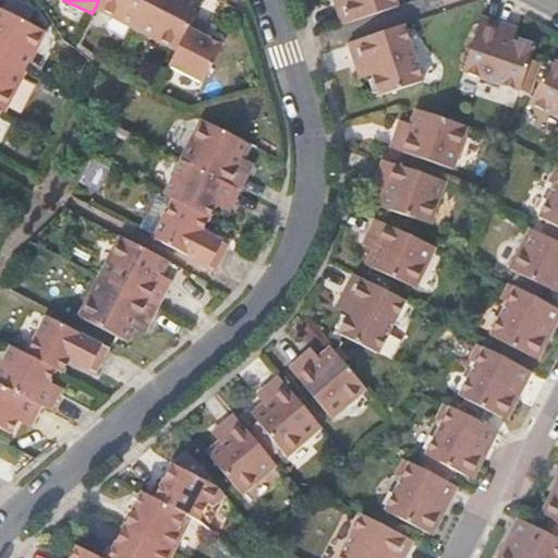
[(98,0),(96,7),(136,27),(149,0),(98,0)]
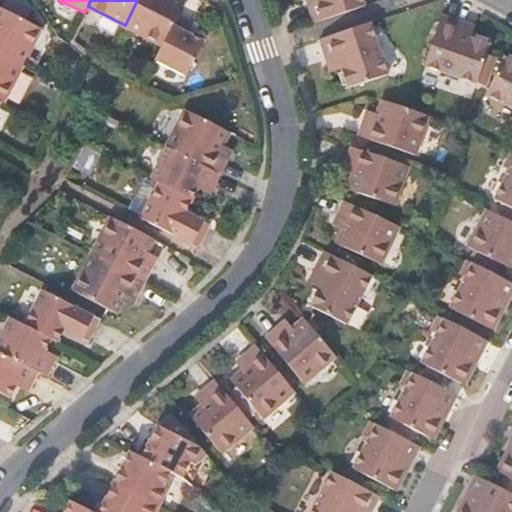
[(137,0),(125,25),(161,44),(177,14),(183,0),(137,0)]
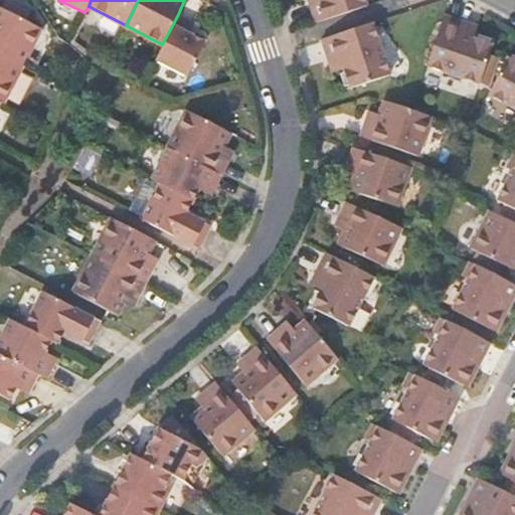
[(306,0),(314,21),(364,4),(362,0),(306,0)]
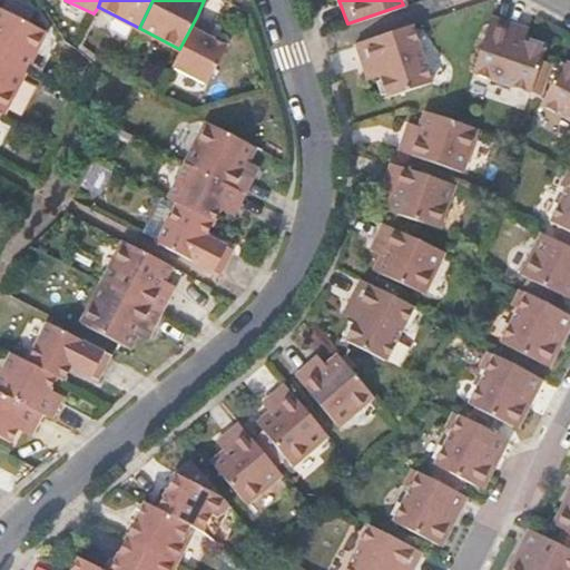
[(0,58),(27,71),(47,31),(0,6),(0,58)]
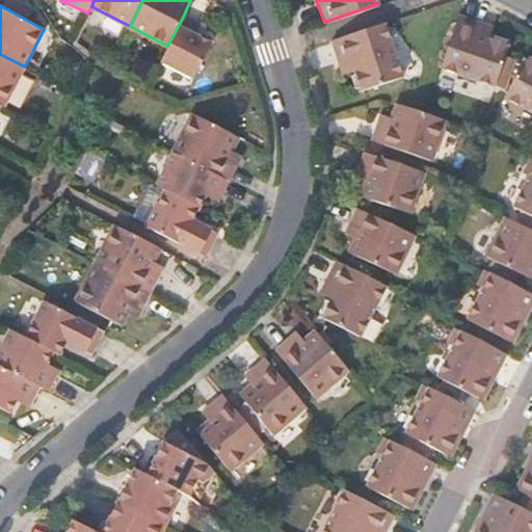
[(458,11),(441,65),(495,83),(509,41),(478,30),(481,19),(458,11)]
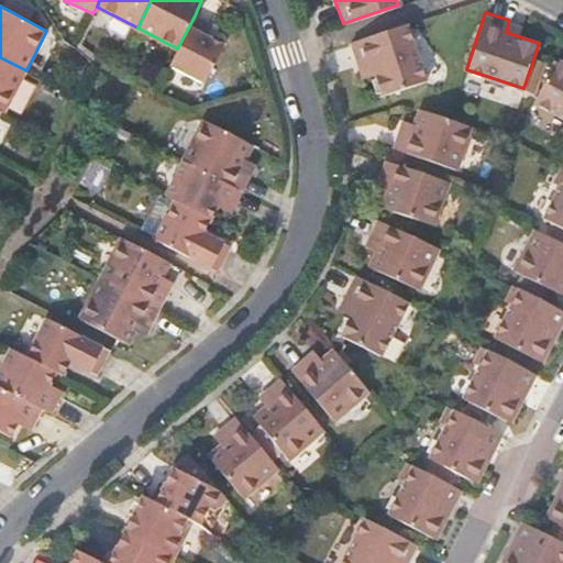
[(177,48),(169,65),(206,84),(225,44),(207,35),(212,24),(195,15),(177,48)]
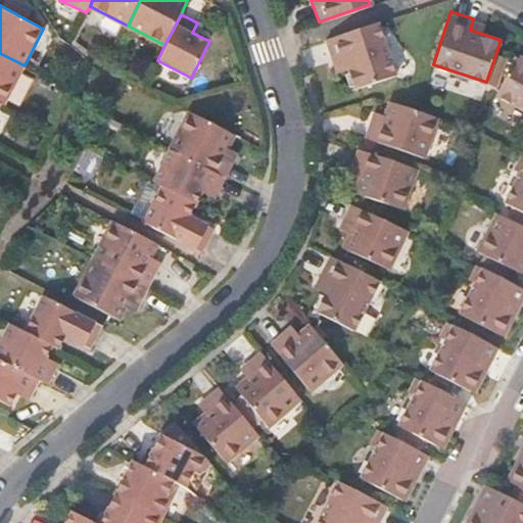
[(324,39),(332,61),(343,57),(352,88),(394,75),(376,21),(324,39)]
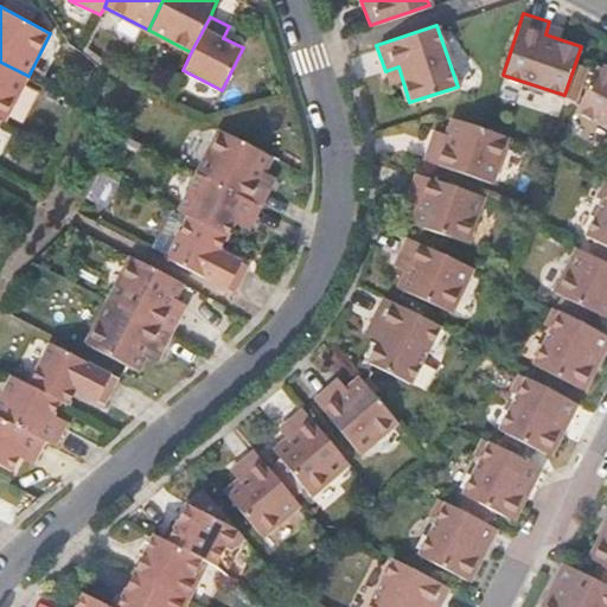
[(0,117),(6,121),(29,76),(0,62),(0,117)]
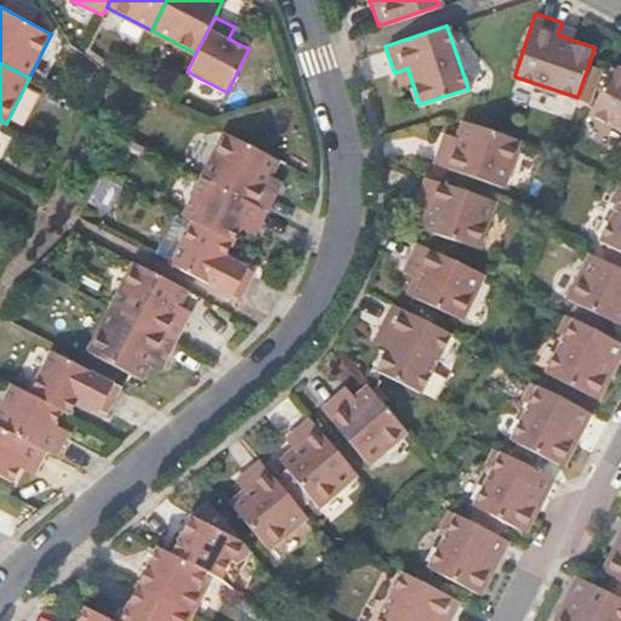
[(620,70),(613,67),(588,112),(620,127),(620,70)]
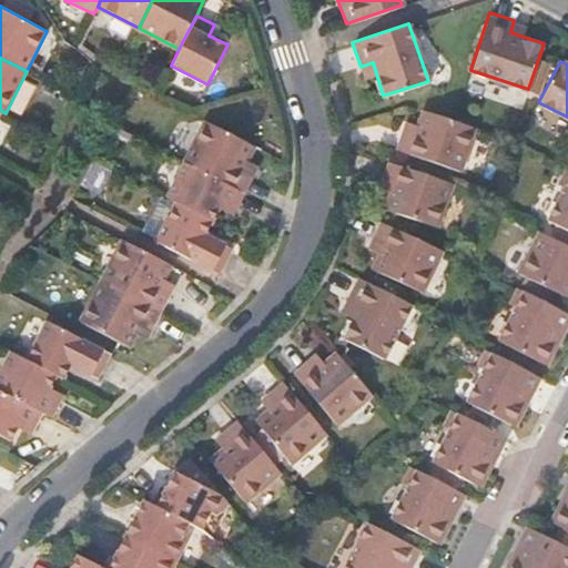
[(403,128),(396,150),(460,171),(477,127),(454,119),(424,108),(415,132),(403,128)]
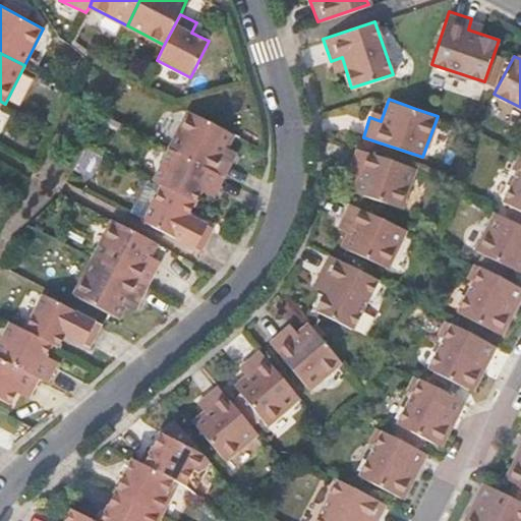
[(185,110),(168,147),(170,148),(224,175),(233,158),(222,153),(232,134),(185,110)]
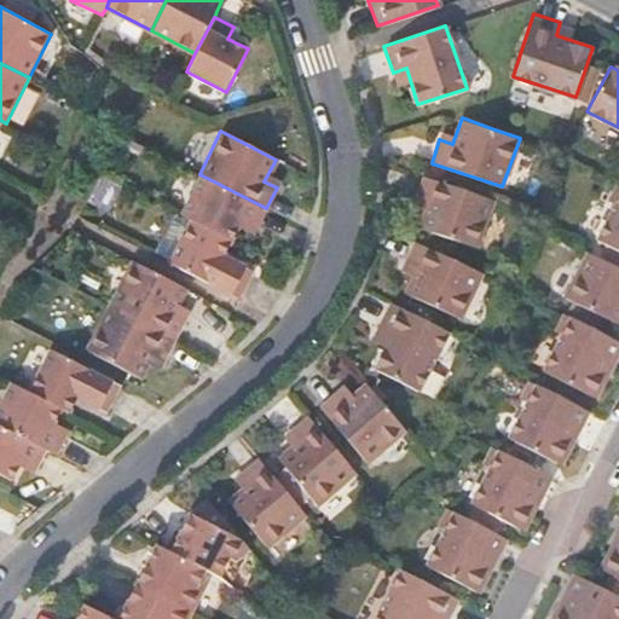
[(428,201),(418,226),(476,246),(492,197),(423,174),(415,197),(428,201)]
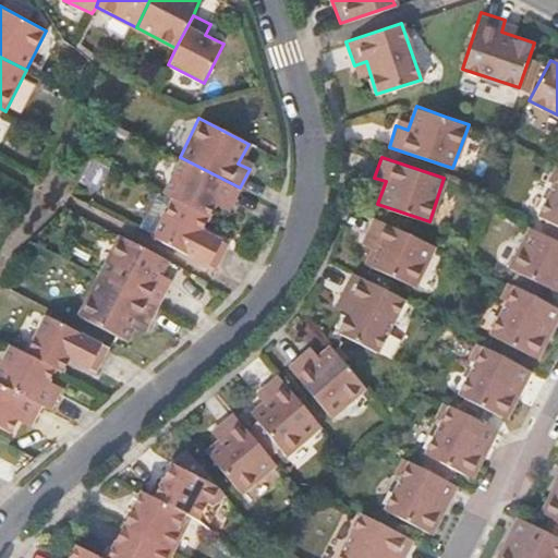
[(182,158),(164,193),(172,197),(208,216),(217,197),(232,205),(240,187),(182,158)]
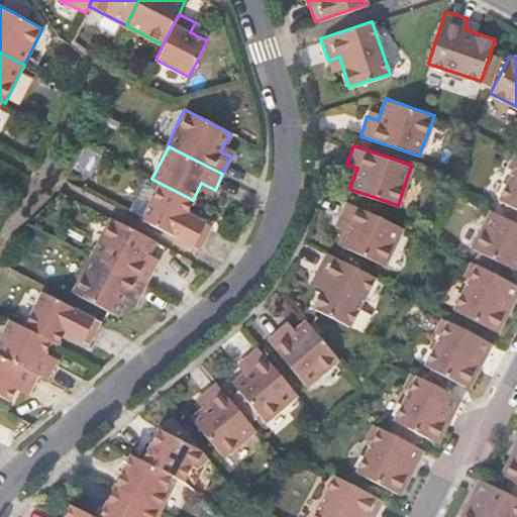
[(516,166),(500,200),(516,208),(516,166)]
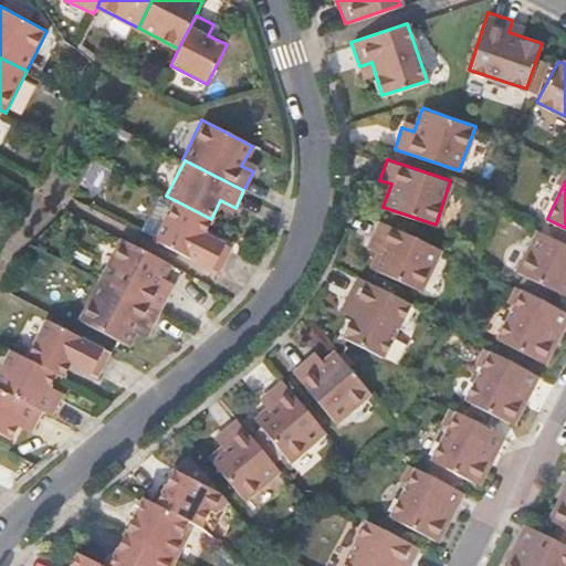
[(175,200),(156,240),(219,272),(232,247),(205,231),(211,219),(175,200)]
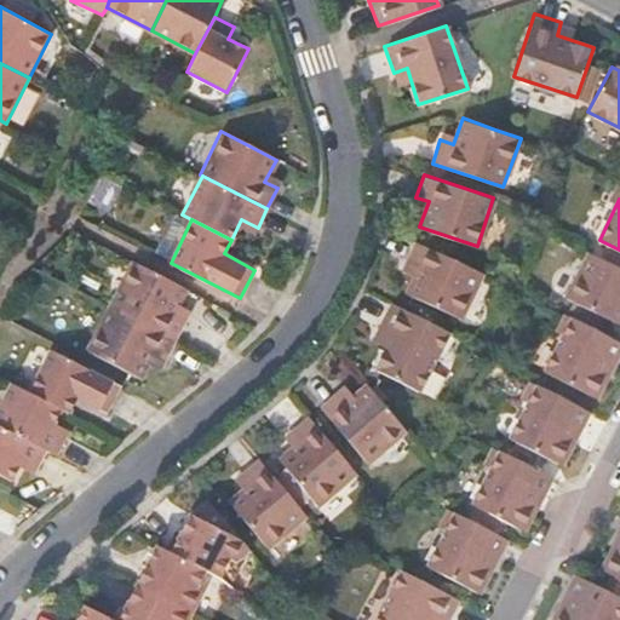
[(419,269),(407,294),(461,319),(483,274),(415,242),(406,263),(419,269)]
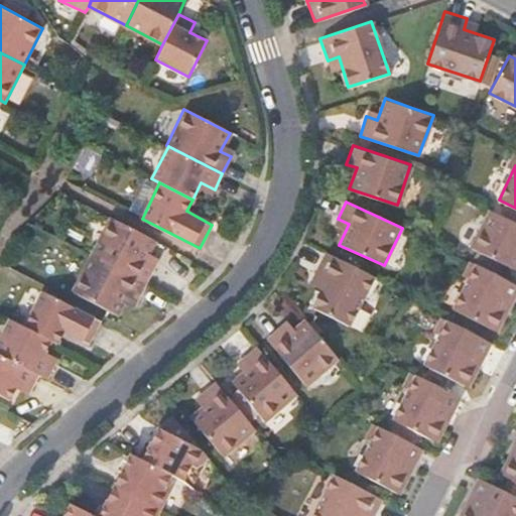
[(515,222),(491,210),(472,248),(515,269),(515,222)]
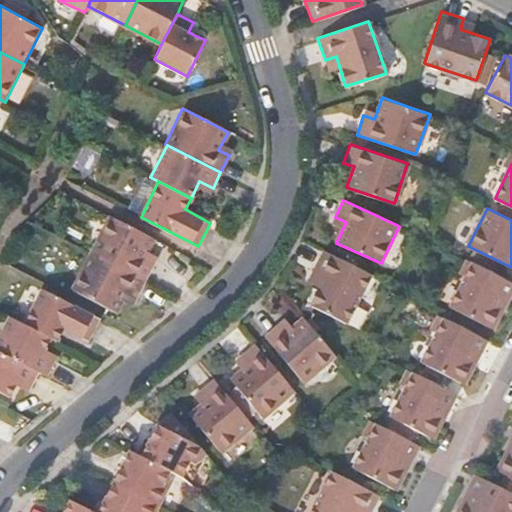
[(110,216),(92,253),(146,281),(155,263),(146,258),(155,239),(110,216)]
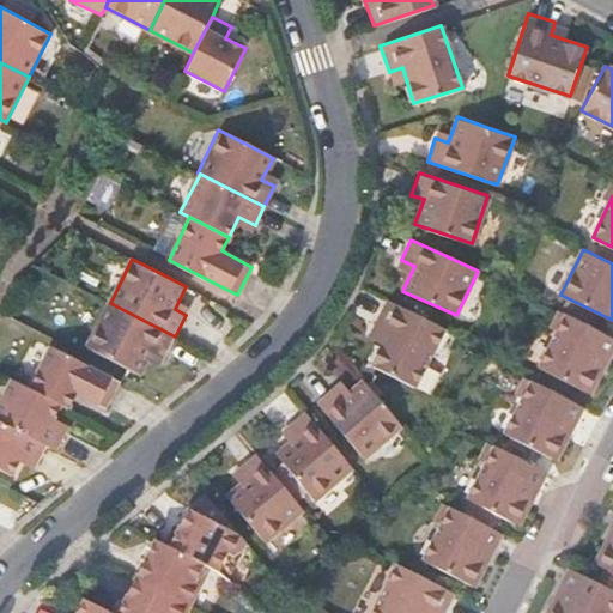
[(387,331),(370,364),(414,387),(445,329),(387,298),(374,323),(387,331)]
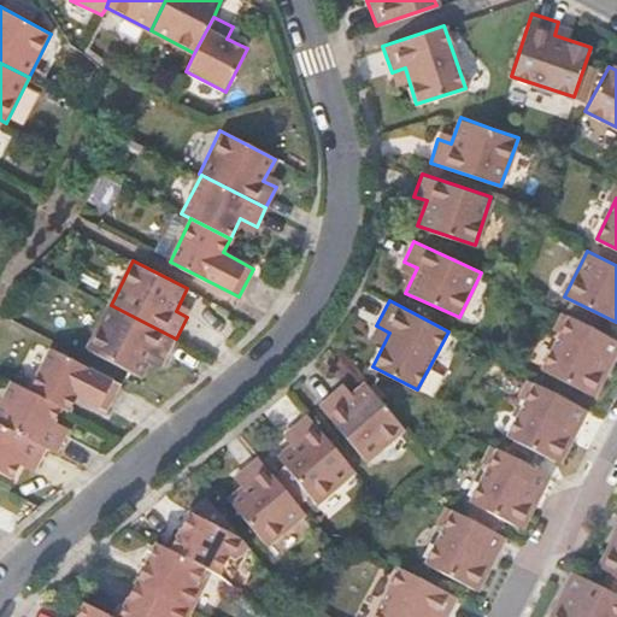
[(111,305),(88,350),(142,376),(154,352),(166,358),(176,339),(111,305)]
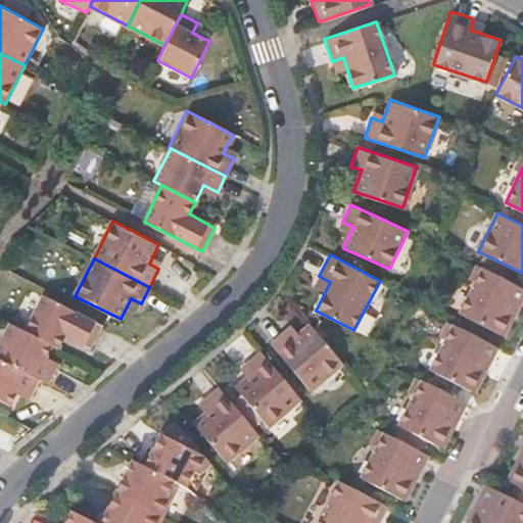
[(522,287),(484,268),(462,314),(502,334),(503,331),(508,331),(514,320),(511,316),(518,303),(522,304),(522,301),(522,287)]
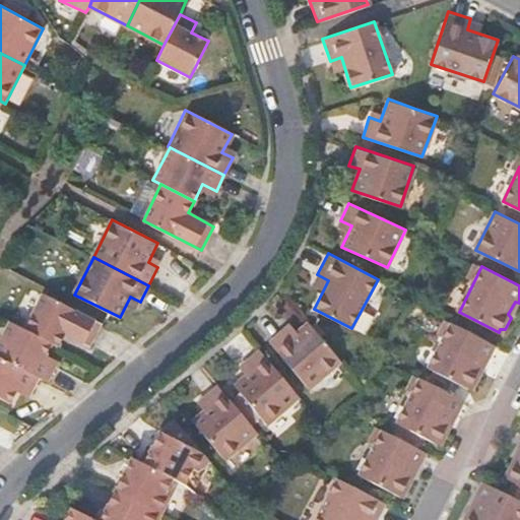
[(45,294),(26,329),(54,343),(60,347),(66,335),(91,347),(103,323),(45,294)]
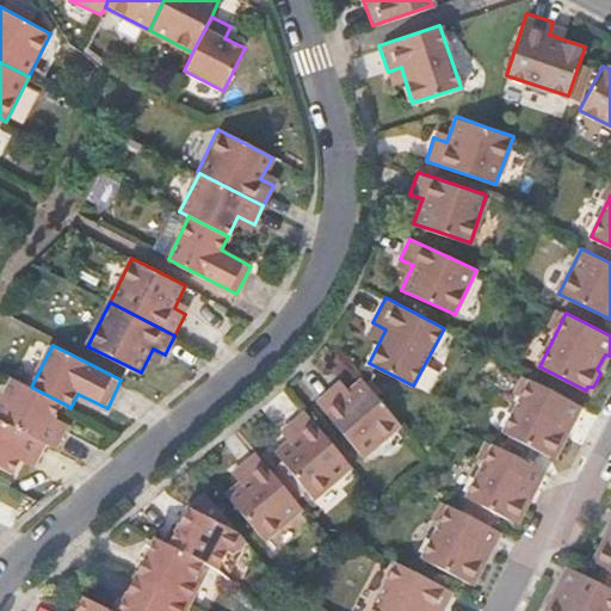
[(13,378),(0,402),(0,419),(45,443),(56,449),(66,430),(53,424),(63,403),(31,387),(13,378)]
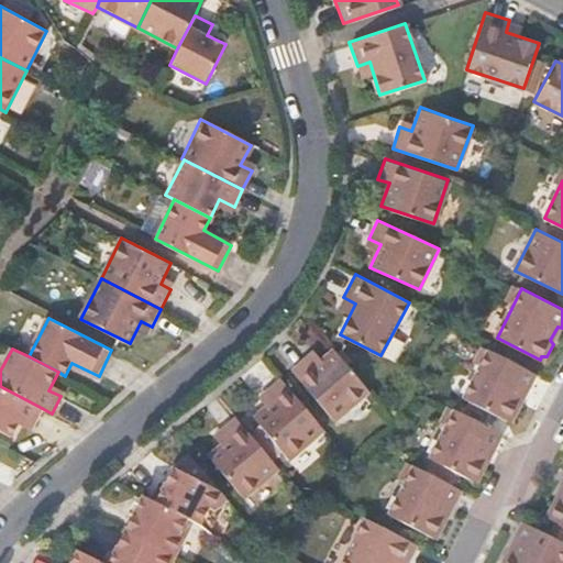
[(289,370),(333,422),(368,393),(332,350),(315,365),(307,356),(289,370)]
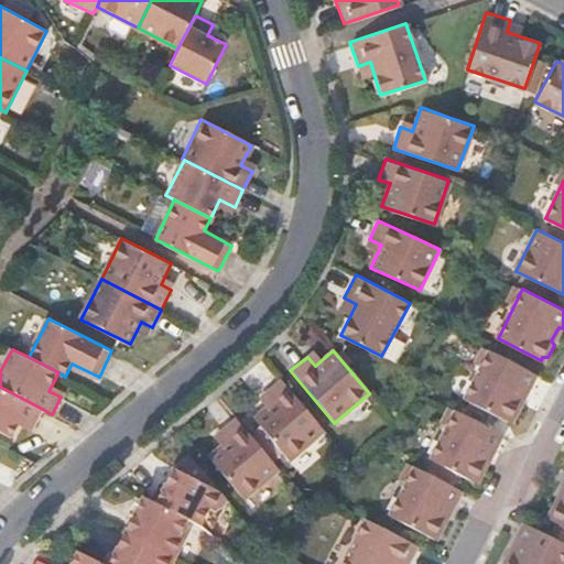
[(491,350),(465,399),(510,421),(510,419),(517,419),(522,407),(519,401),(527,387),(532,389),(538,375),(491,350)]
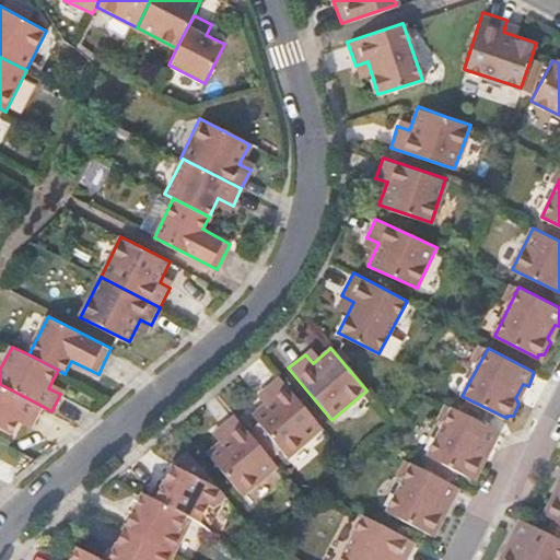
[(251,417),(287,458),(322,428),(279,376),(263,391),(270,399),(251,417)]
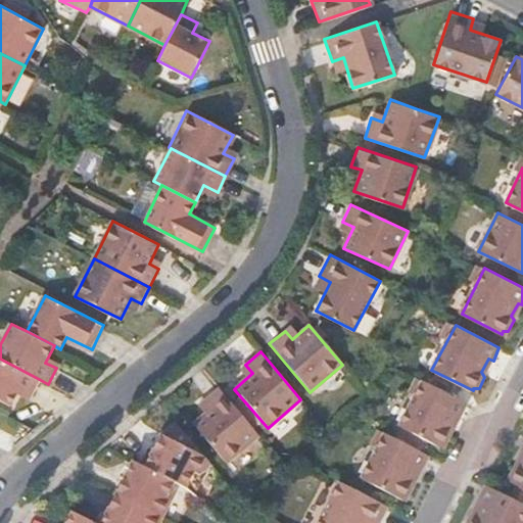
[(0,399),(10,406),(18,388),(31,395),(39,379),(0,359),(0,399)]
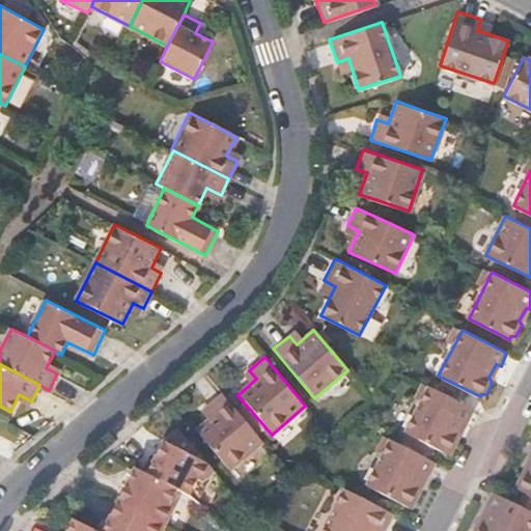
[(427,385),(403,431),(446,452),(447,450),(452,449),(458,439),(455,434),(463,421),(466,423),(473,409),(427,385)]
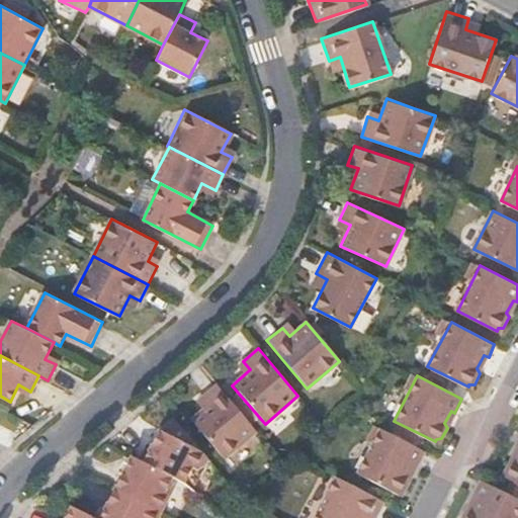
[(190,420),(224,458),(257,430),(216,383),(200,397),(208,405),(190,420)]
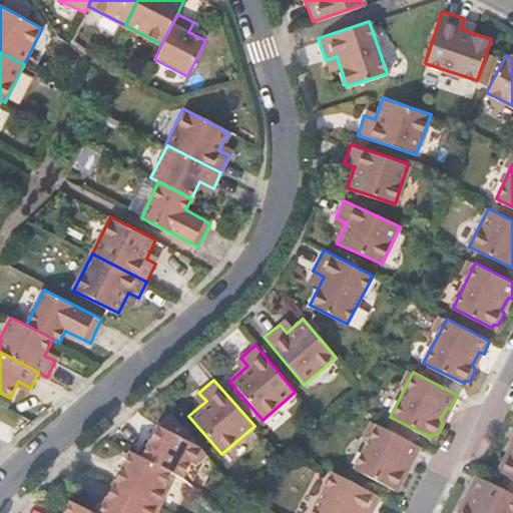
[(157,425),(142,455),(170,470),(181,476),(188,461),(196,465),(208,454),(172,412),(157,425)]
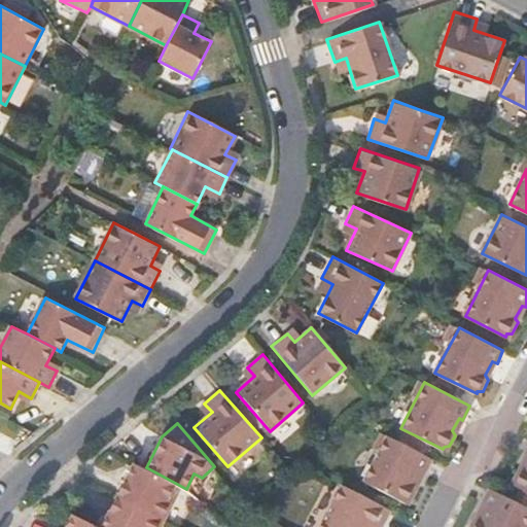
[(386,435),(362,481),(407,502),(407,500),(412,499),(417,489),(414,484),(421,470),(425,472),(432,459),(386,435)]
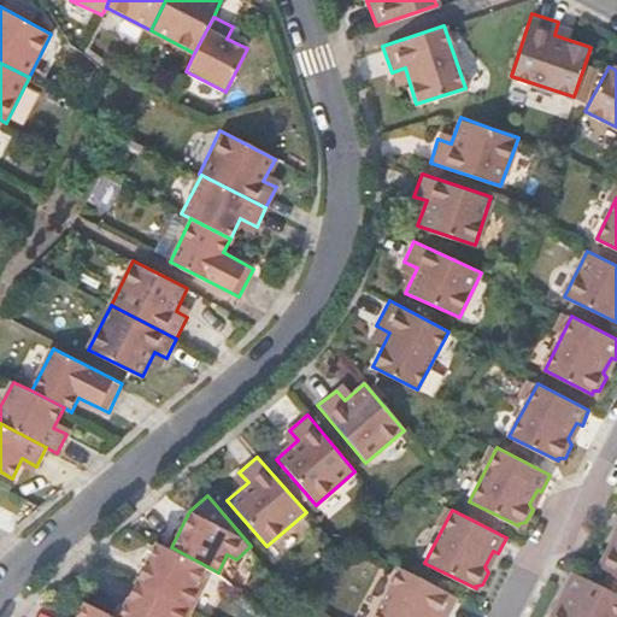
[(606,548),(598,563),(601,568),(600,570),(616,577),(616,526),(615,532),(616,533),(616,535),(611,548),(606,548)]
